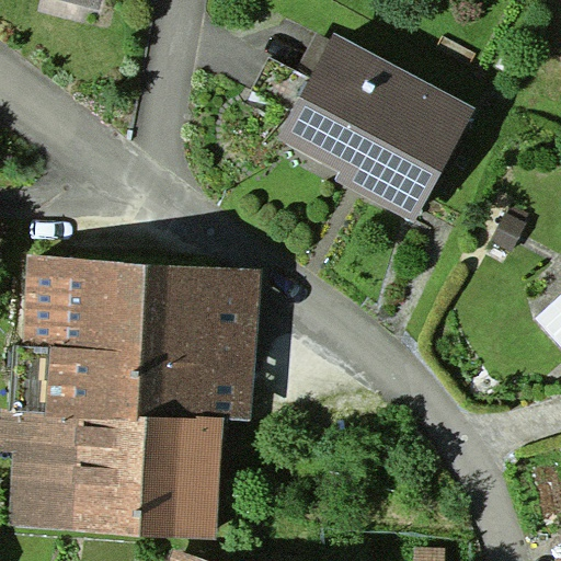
[(60,0),(101,10),(103,0),(60,0)]
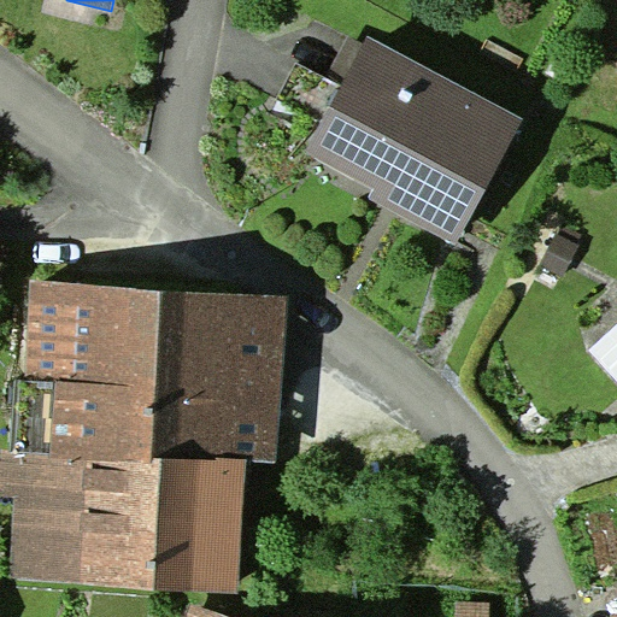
[(322,121),(305,151),(375,189),(370,198),(454,244),(523,119),(369,35),(363,45),(341,86),(322,121)]
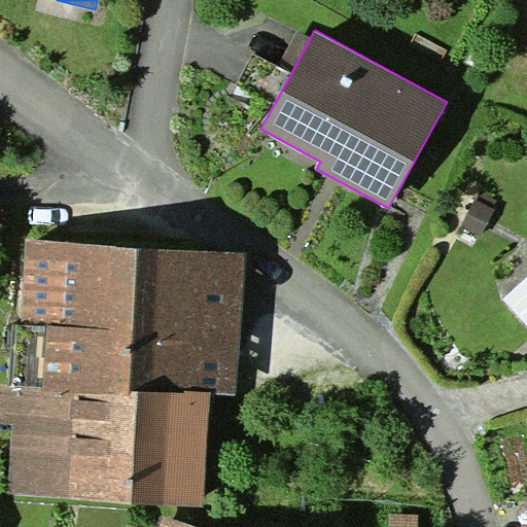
[(310,38),(296,31),(278,66),(291,73),(310,38)]
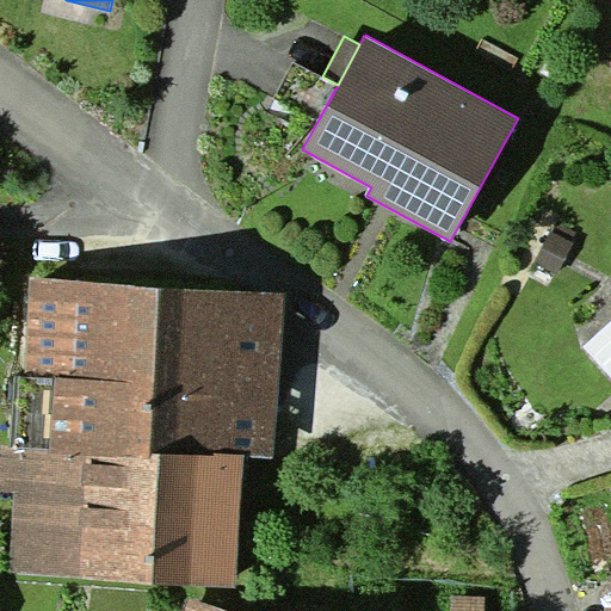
[(319,119),(338,85),(322,76),(294,62),(276,97),(319,119)]
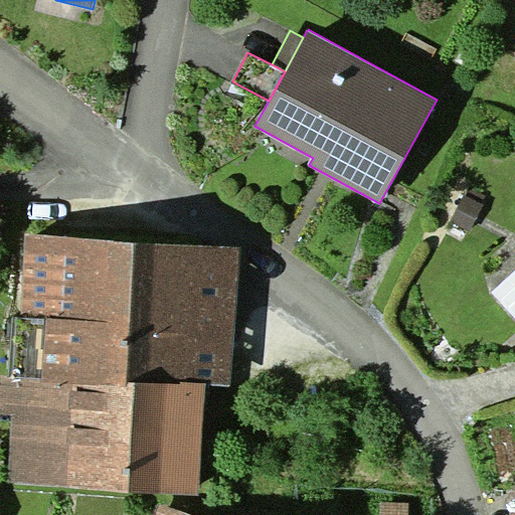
[(489,197),(470,187),(452,219),(471,229),(489,197)]
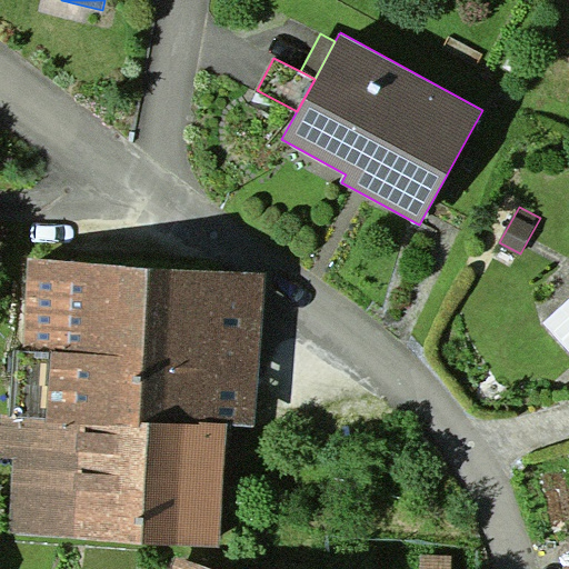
[(2,426),(0,425),(0,458),(16,459),(11,533),(221,546),(229,423),(257,425),(267,273),(31,259),(26,349),(16,349),(11,415),(3,413),(2,426)]
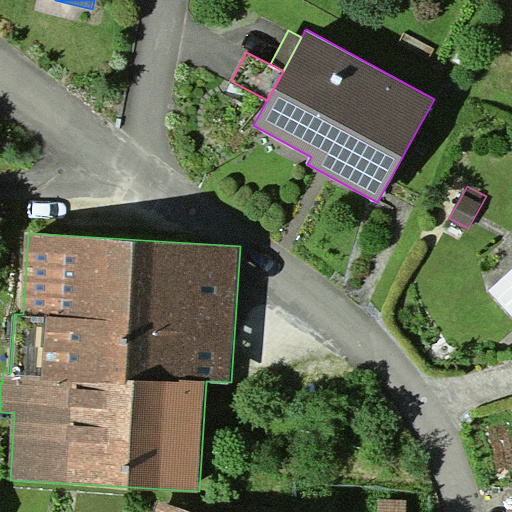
[(511,315),(511,269),(489,290),(511,315)]
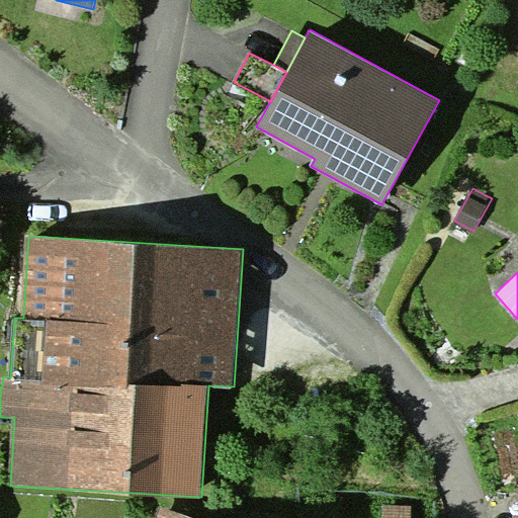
[(411,517),(412,506),(381,505),(380,517),(411,517)]
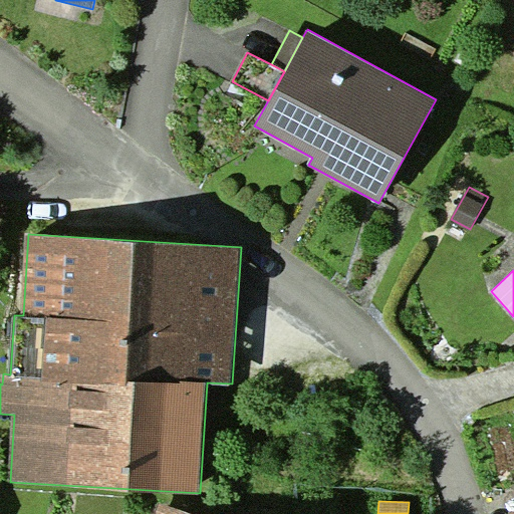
[(193,513),(159,502),(154,513),(193,513)]
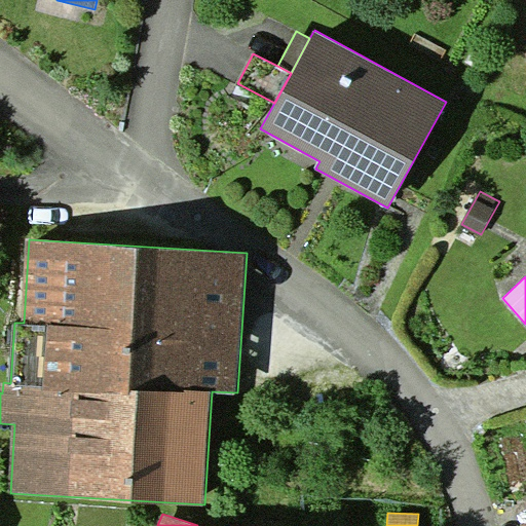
All buildings are outlined.
